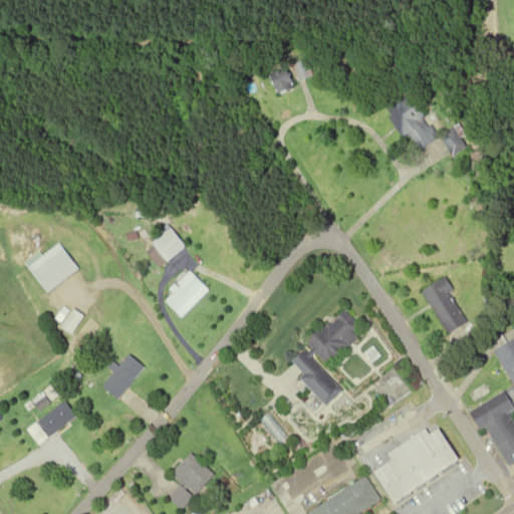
[(293,65),(299,82),(316,76),(309,59),(293,65)]
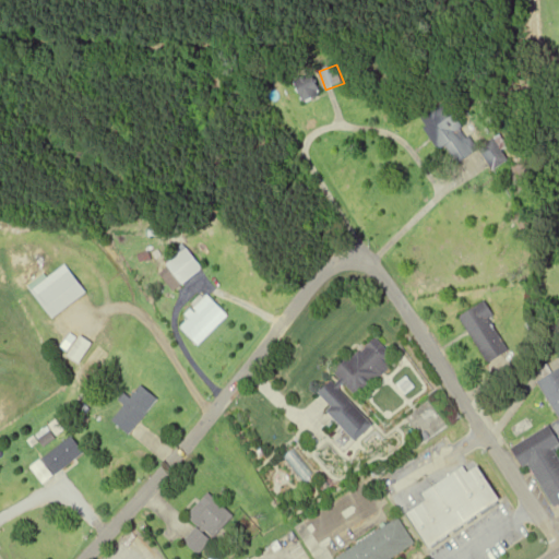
[(317,73),(297,76),(302,102),(321,98),(317,73)]
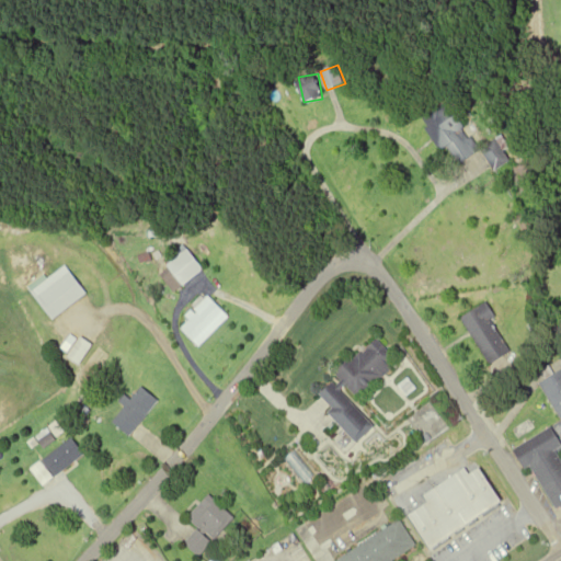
[(464,165),(482,151),(499,172),(512,161),(495,139),(483,149),(448,103),(427,118),(464,165)]
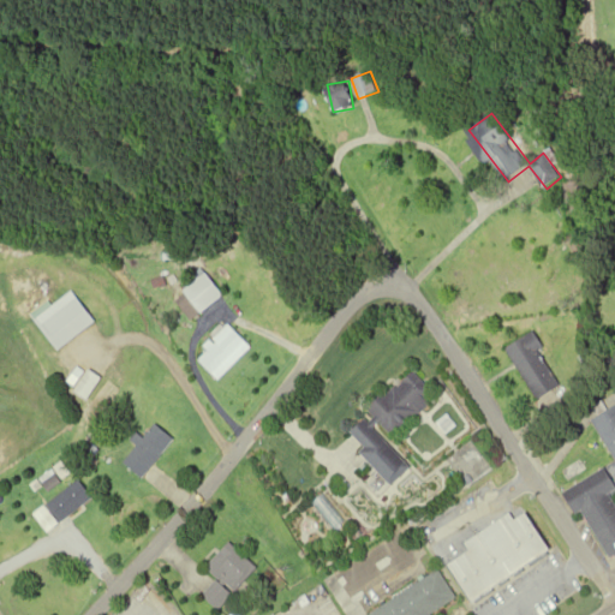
[(172,291),(185,317),(220,300),(207,274),(172,291)]
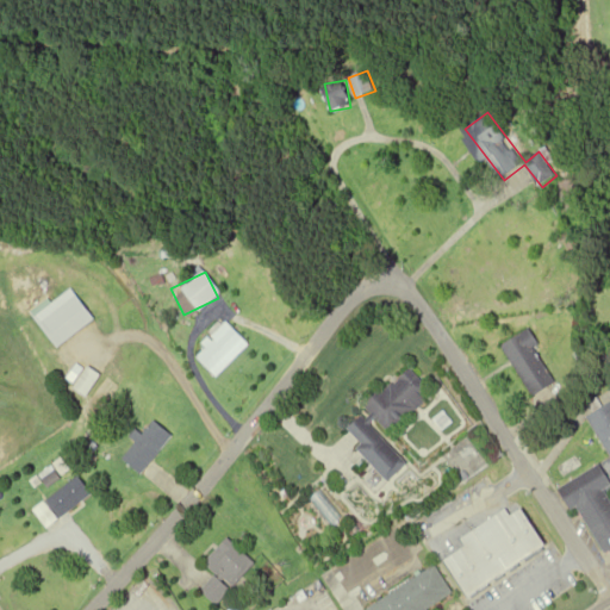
[(32,317),(57,348),(93,321),(69,288),(32,317)]
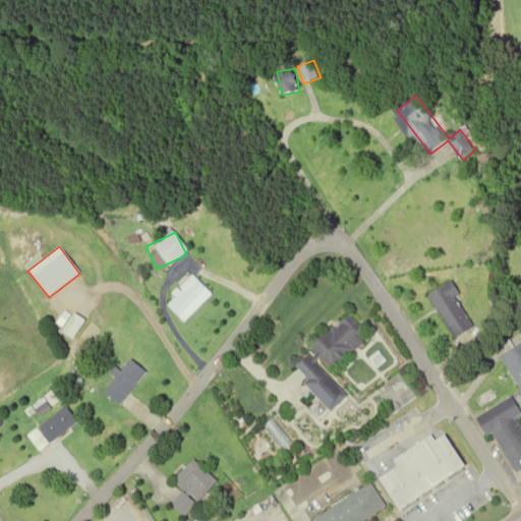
[(167,304),(184,322),(211,294),(193,278),(167,304)]
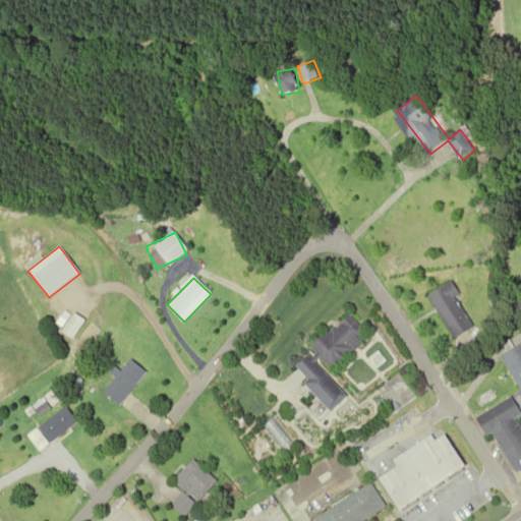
[(457,340),(475,328),(457,298),(461,296),(452,281),(428,296),(457,340)]
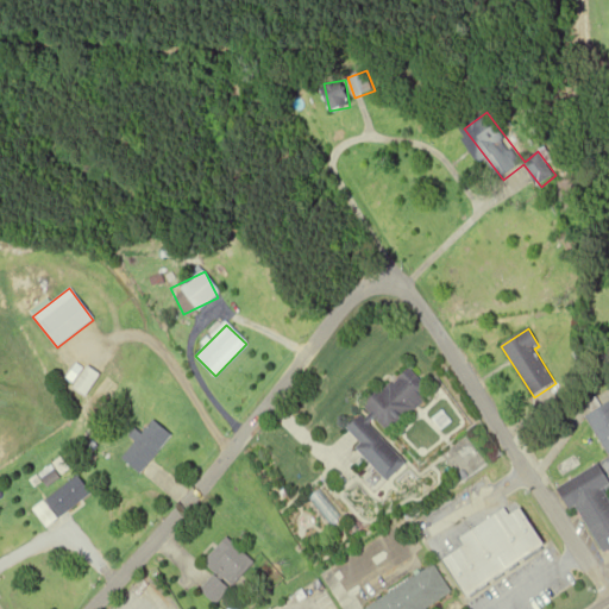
[(389,478),(407,462),(384,437),(425,400),(419,394),(426,388),(407,366),(364,406),(369,410),(346,432),(389,478)]
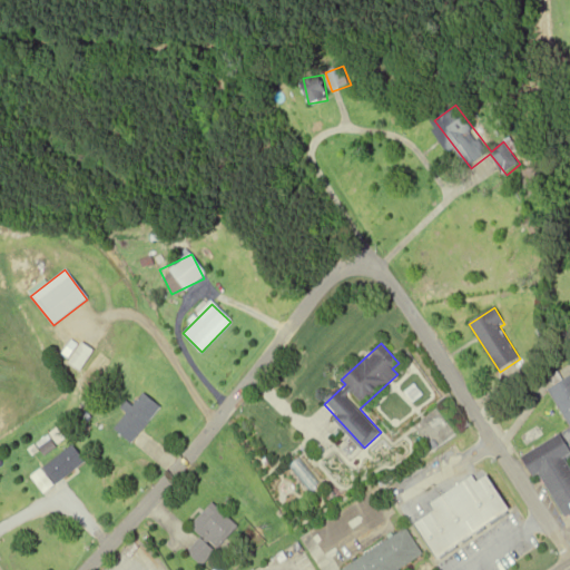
[(569,458),(569,376),(549,389),(569,428),(569,430),(523,457),(536,479),(542,475),(568,522),(569,520),(569,463),(568,460),(569,458)]
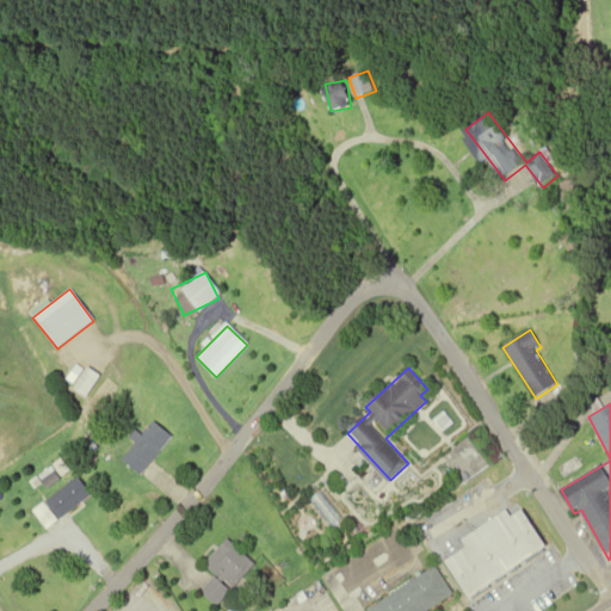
[(142,475),(172,436),(153,421),(142,436),(140,434),(121,458),(142,475)]
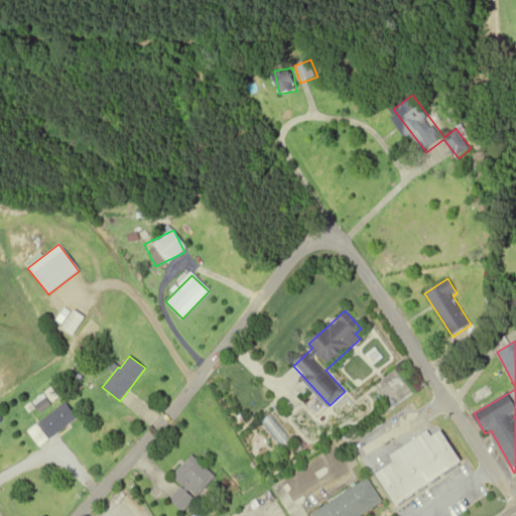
[(78,417),(66,403),(39,424),(51,439),(78,417)]
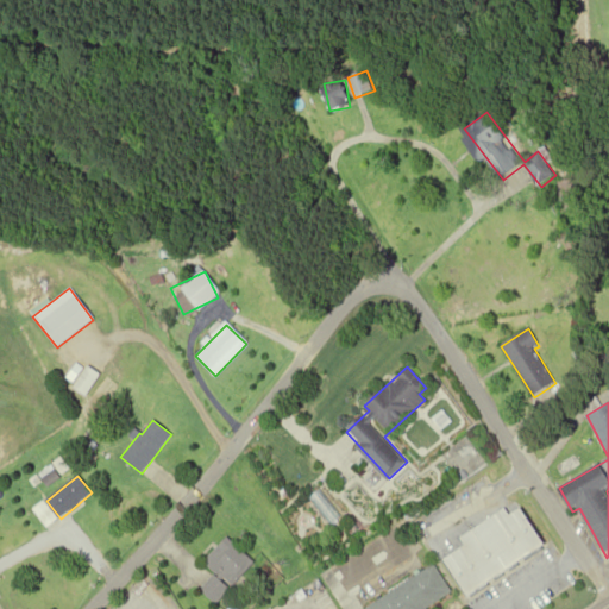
[(462,537),(466,546),(444,560),(466,597),(547,551),(523,508),(510,516),(507,510),(462,537)]
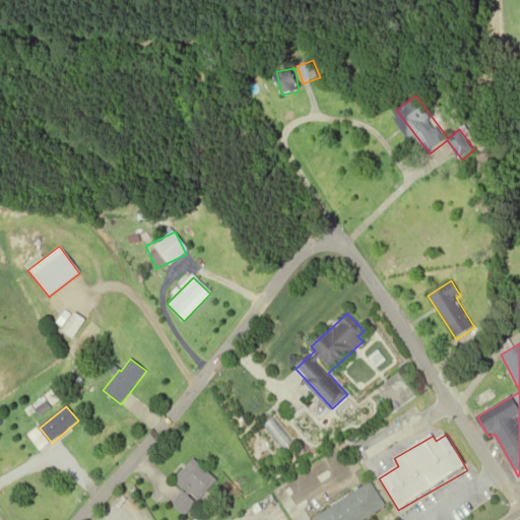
[(184,516),(216,480),(193,458),(173,480),(183,490),(170,504),(184,516)]
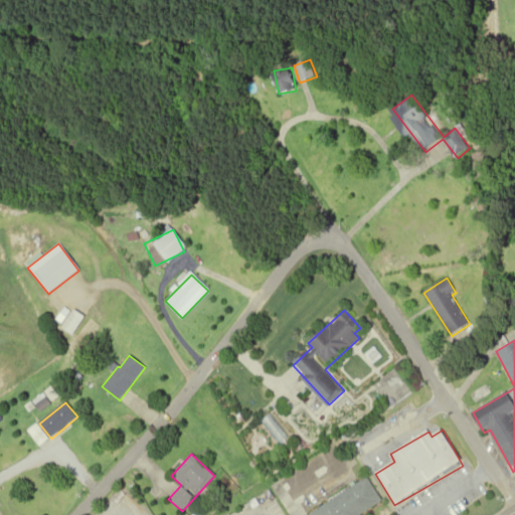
[(309,514),(360,514),(381,502),(367,479),(309,513),(309,514)]
